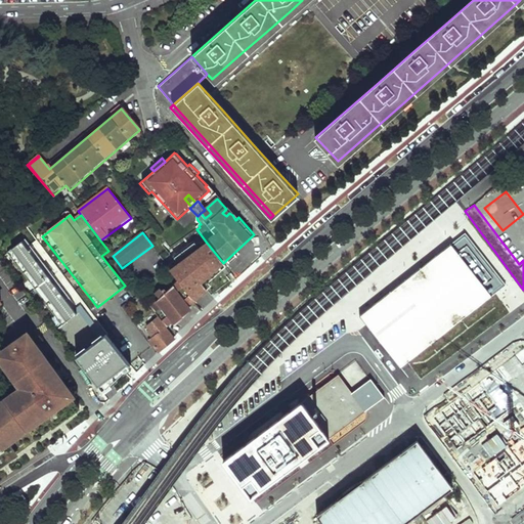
[(507,285),(466,232),(360,315),(401,367),(507,285)]
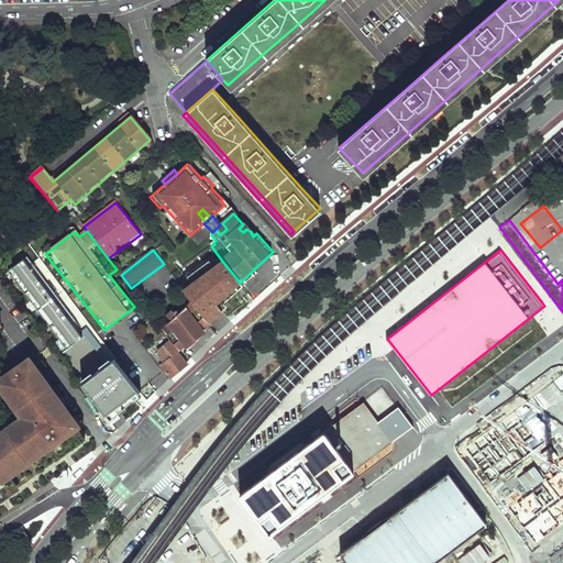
[(75,320),(28,257),(9,271),(68,349),(83,338),(72,322),(75,320)]
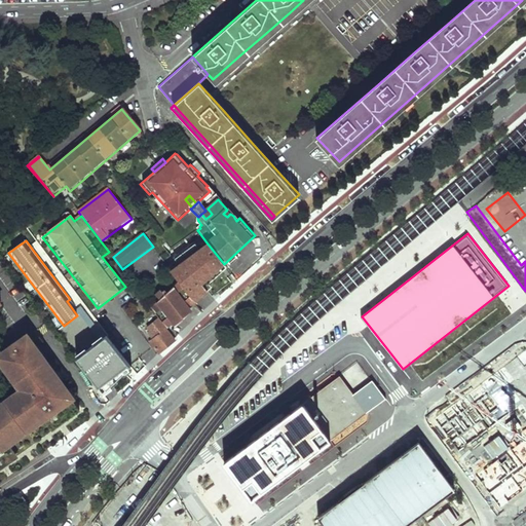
[(172,263),(175,267),(203,246),(200,241),(196,245),(193,242),(174,258),(176,260),(172,263)]
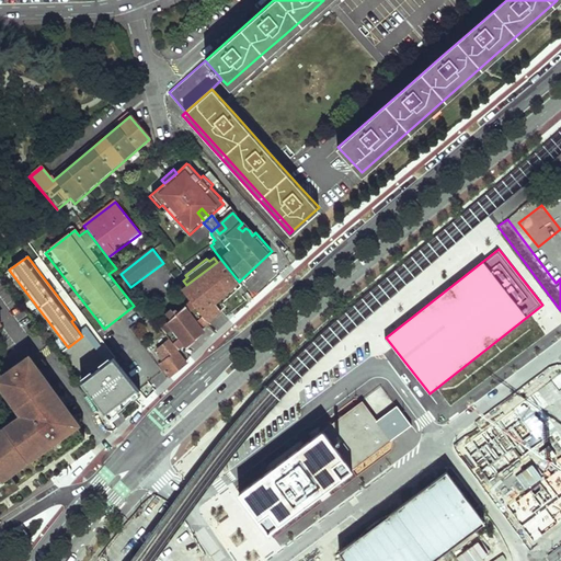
[(239,282),(220,259),(217,262),(186,285),(183,288),(204,316),(209,322),(222,310),(216,301),(240,283),(239,282)]
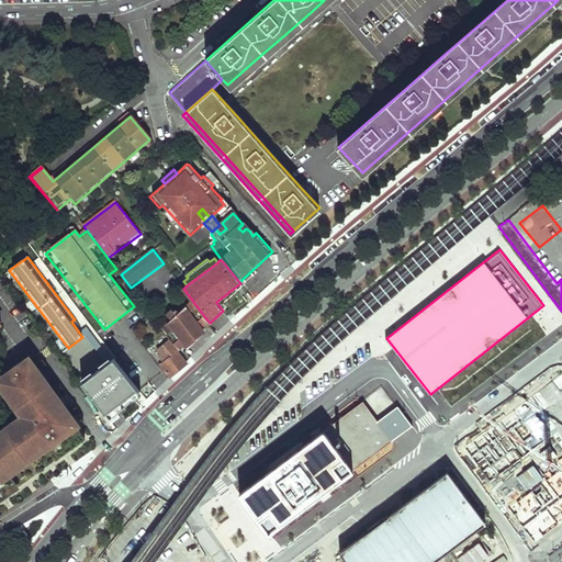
[(161,327),(180,351),(187,347),(189,350),(210,333),(204,327),(210,323),(204,316),(200,321),(193,313),(198,310),(192,303),(177,315),(172,310),(168,313),(172,318),(161,327)]
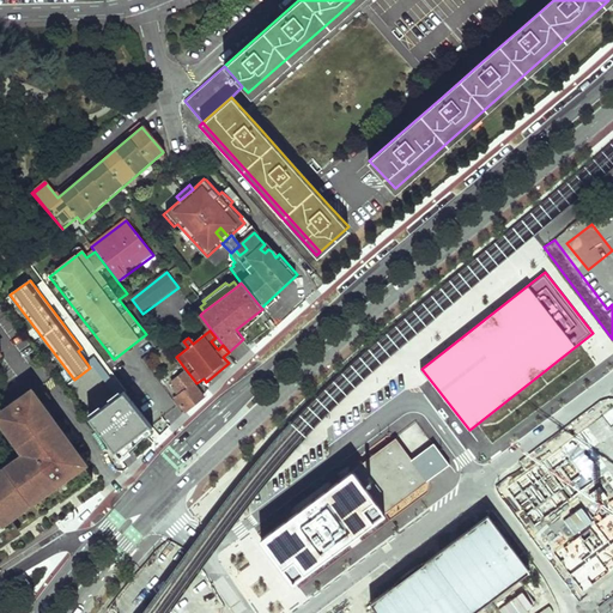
[(144,358),(155,374),(161,370),(149,354),(144,358)]
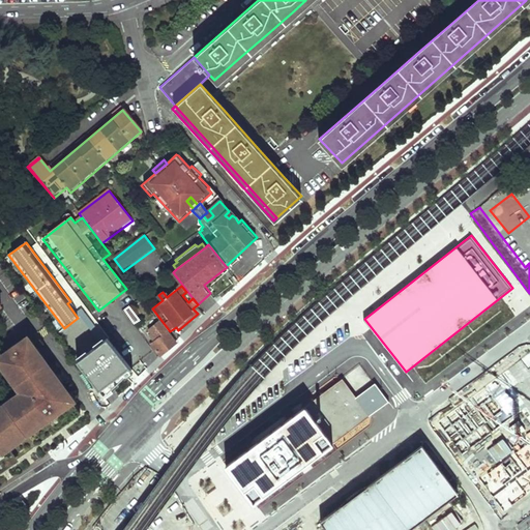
[(176,342),(176,340),(159,321),(149,328),(152,332),(150,333),(154,341),(152,343),(160,353),(176,342)]
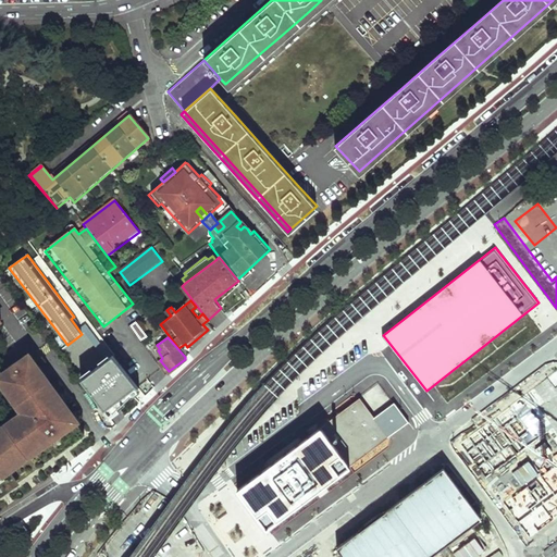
[(82,380),(107,411),(138,387),(113,356),(82,380)]
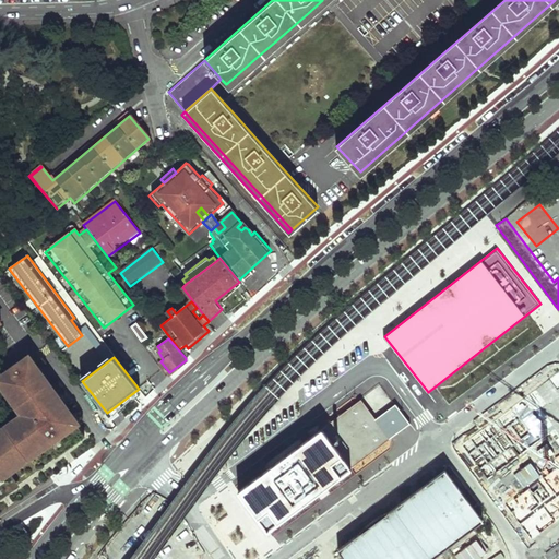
[(0,489),(9,483),(13,488),(85,436),(63,406),(56,412),(50,405),(58,400),(30,360),(19,368),(12,367),(11,373),(0,381),(26,414),(8,427),(9,429),(0,436),(0,435),(0,489)]
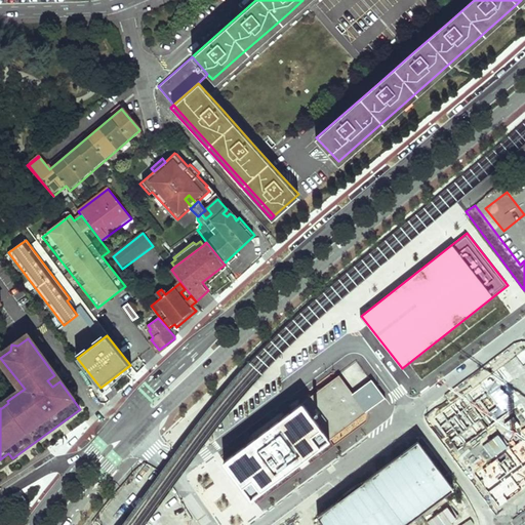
[(524,488),(524,347),(431,418),(498,509),(524,488)]
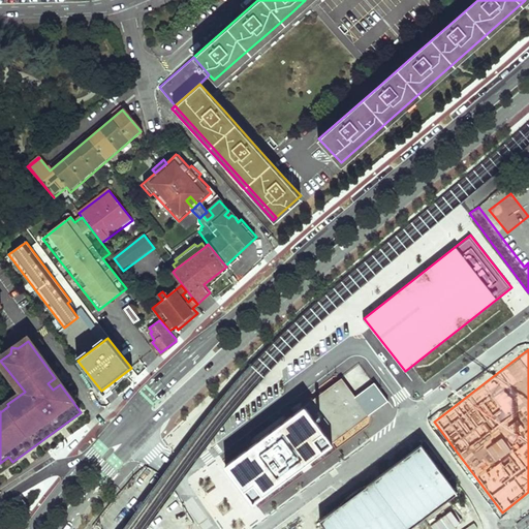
[(55,378),(48,383),(53,390),(60,384),(57,381),(55,378)]
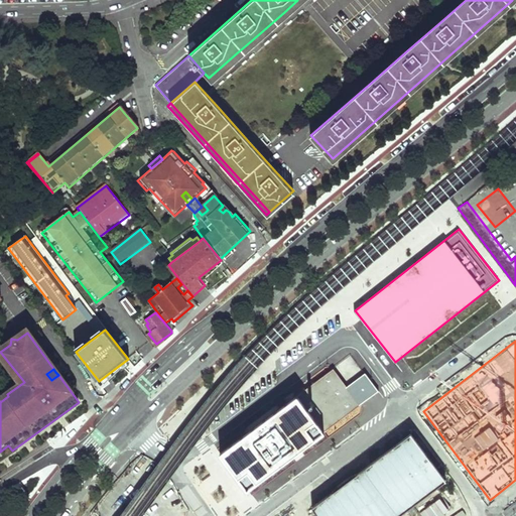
[(334,369),(298,395),(326,431),(361,405),(347,387),(334,369)]
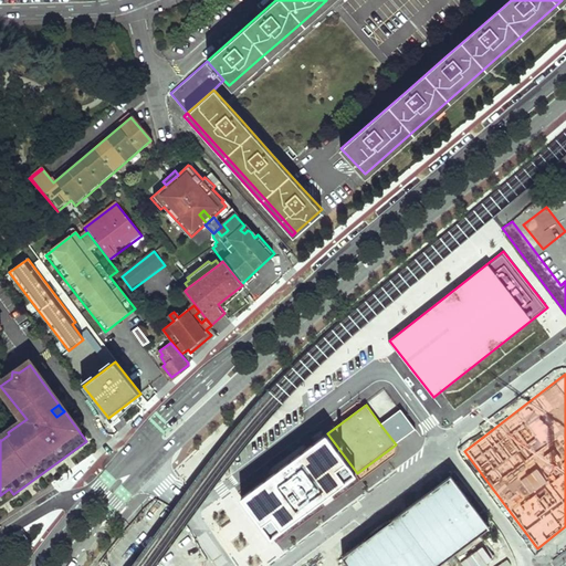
[(401,409),(380,425),(396,444),(416,429),(401,409)]
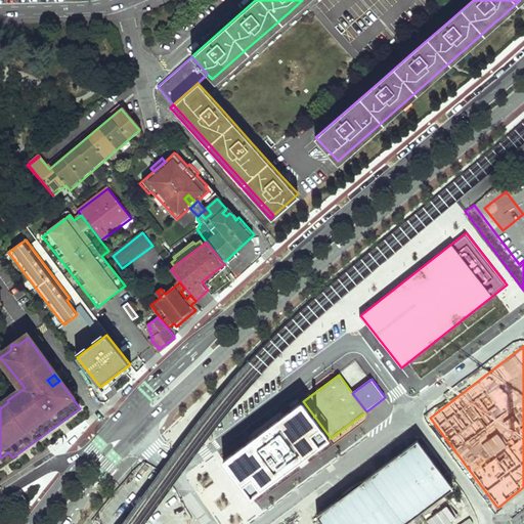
[(303,401),(224,460),(251,496),(331,438),(303,401)]
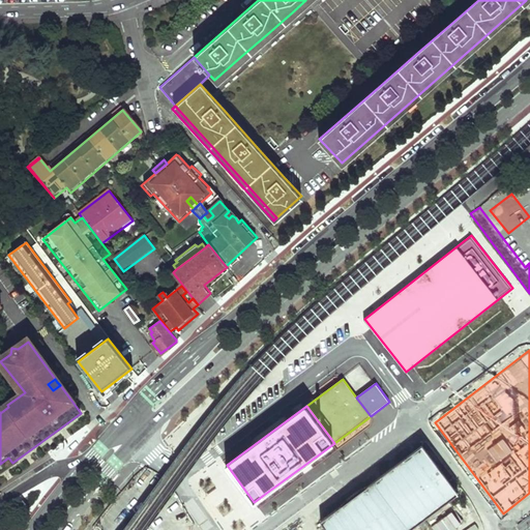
[(412,529),(462,494),(425,446),(321,523),(326,529),(412,529)]
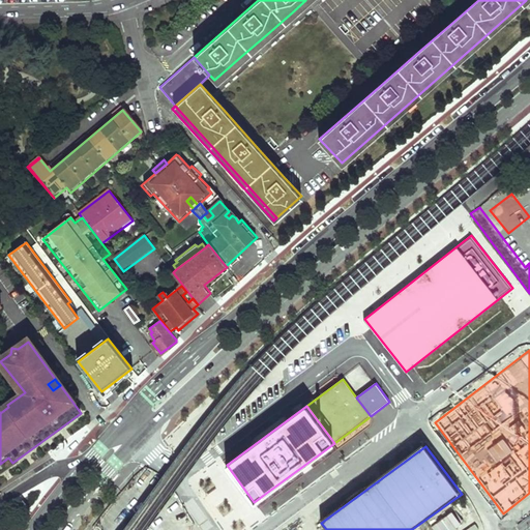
[(8,458),(0,464),(0,471),(12,463),(8,458)]
